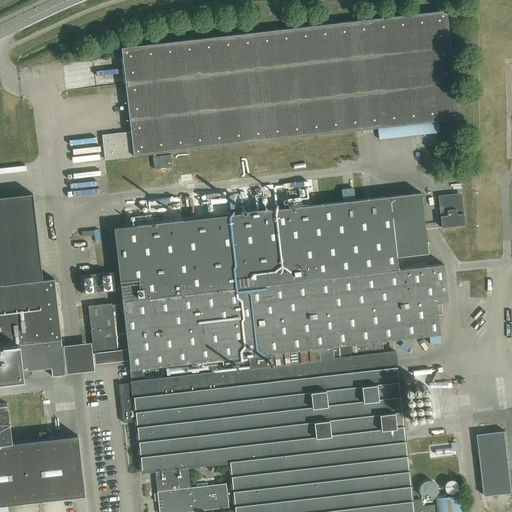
[(459,119),(446,11),(121,48),(130,132),(102,136),(105,159),(459,119)]
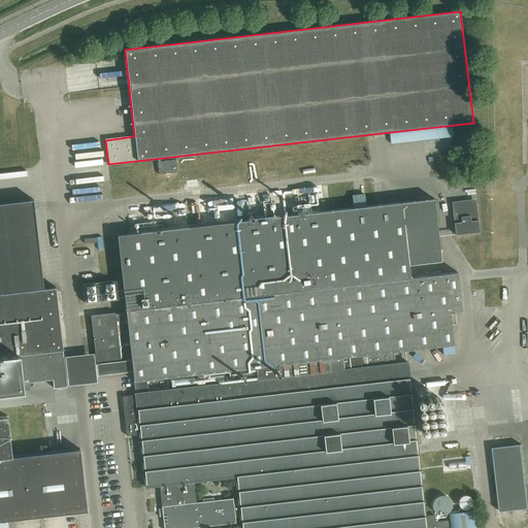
[(448,527),(447,522),(434,523),(434,516),(425,517),(407,362),(394,364),(393,352),(442,345),(443,356),(455,355),(454,344),(450,311),(461,310),(457,272),(410,277),(408,266),(441,263),(439,252),(434,199),(401,202),(361,207),(360,195),(348,196),(350,208),(117,235),(126,312),(116,315),(116,312),(91,316),(94,340),(95,351),(97,375),(132,371),(135,394),(135,395),(122,396),(126,436),(139,434),(139,435),(145,487),(159,486),(163,527),(192,527),(235,523),(235,519),(240,518),(241,527),(448,527)]
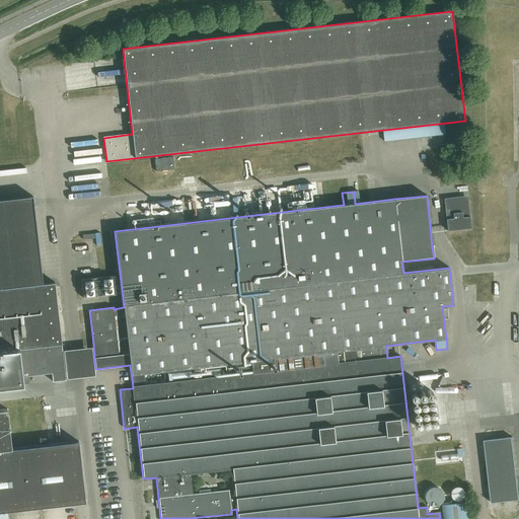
[(252,204),(251,192),(240,193),(241,205),(252,204)]
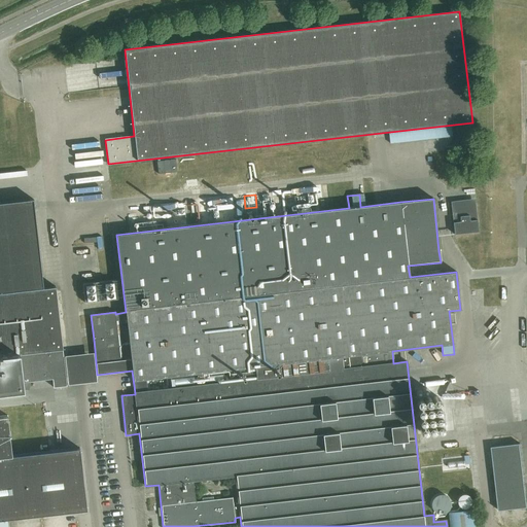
[(56,286),(43,288),(33,200),(0,203),(0,393),(24,391),(23,382),(53,379),(54,387),(67,386),(56,286)]
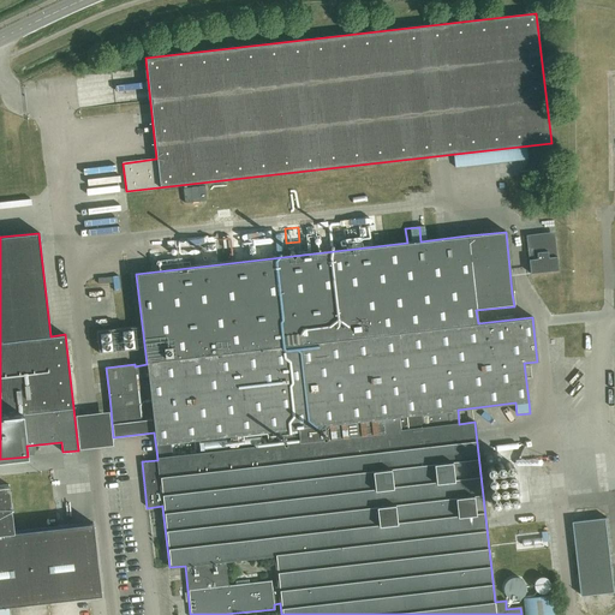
[(557,270),(554,237),(526,240),(530,274),(557,270)]
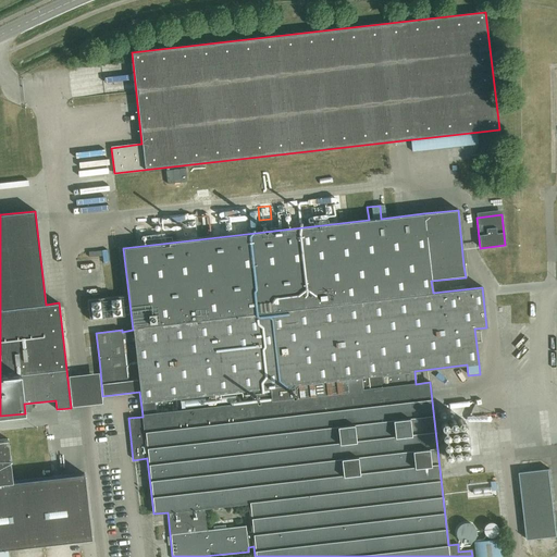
[(124,317),(122,296),(87,300),(89,320),(124,317)]
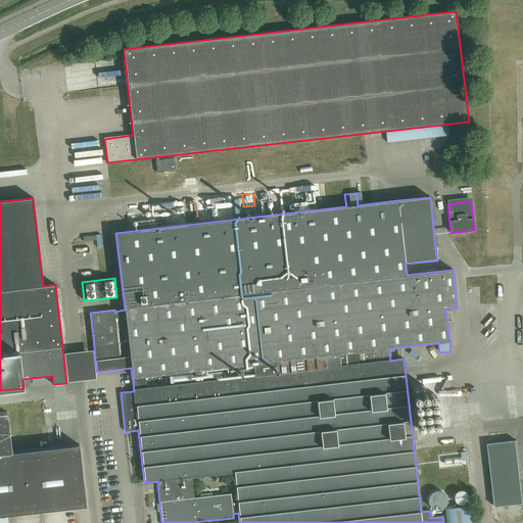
[(0,516),(87,506),(80,444),(12,452),(8,413),(0,413),(0,516)]
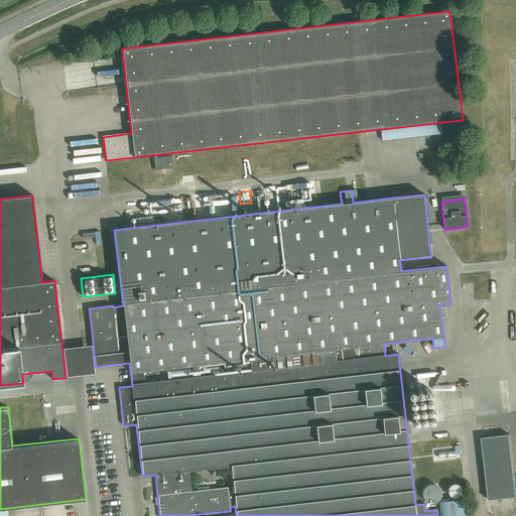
[(515,496),(515,488),(509,434),(481,437),(489,500),(515,496)]
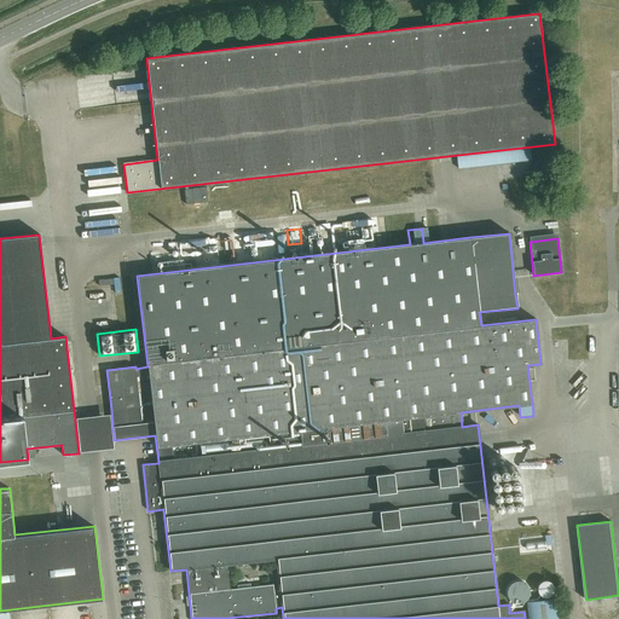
[(557,618),(556,600),(527,602),(528,618),(557,618)]
